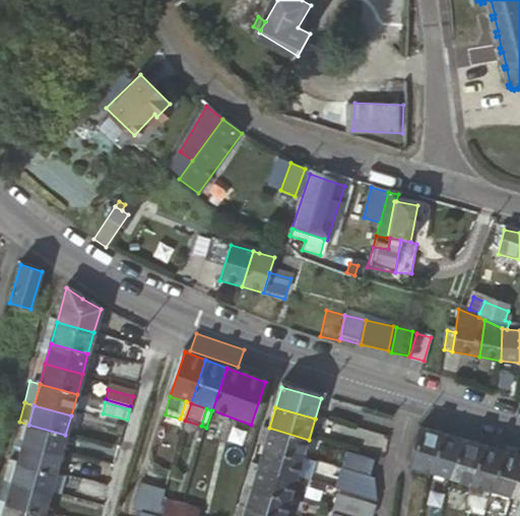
[(13,443),(22,445),(28,425),(19,422),(13,443)]
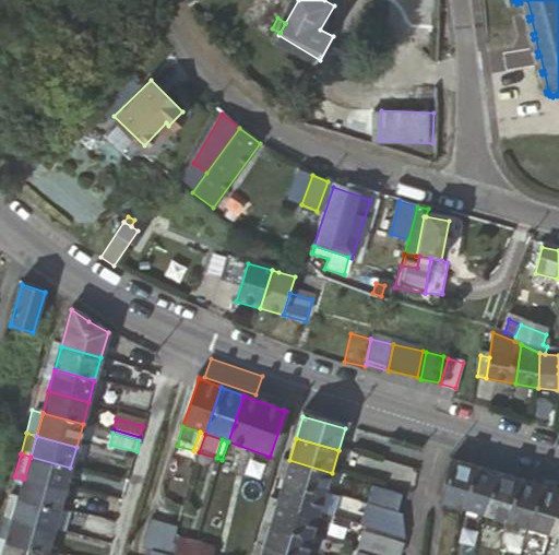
[(24,479),(63,489),(70,468),(31,457),(24,479)]
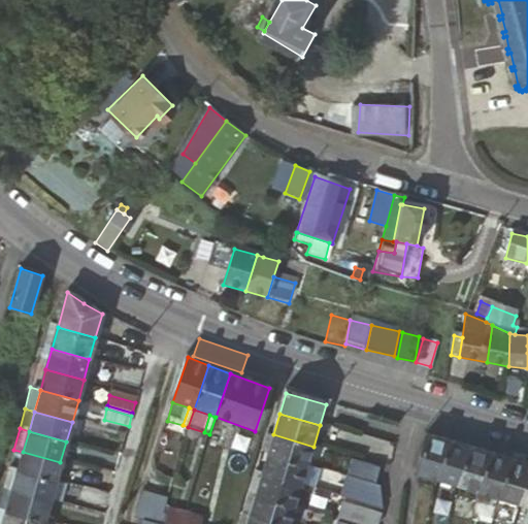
[(307,468),(314,447),(273,434),(267,456),(307,468)]
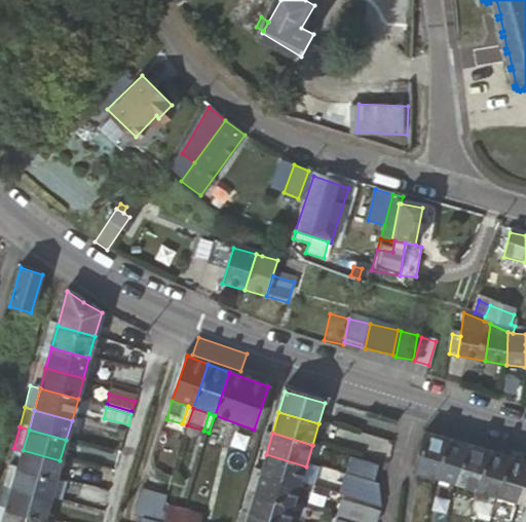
[(445,441),(423,434),(413,473),(433,479),(445,441)]
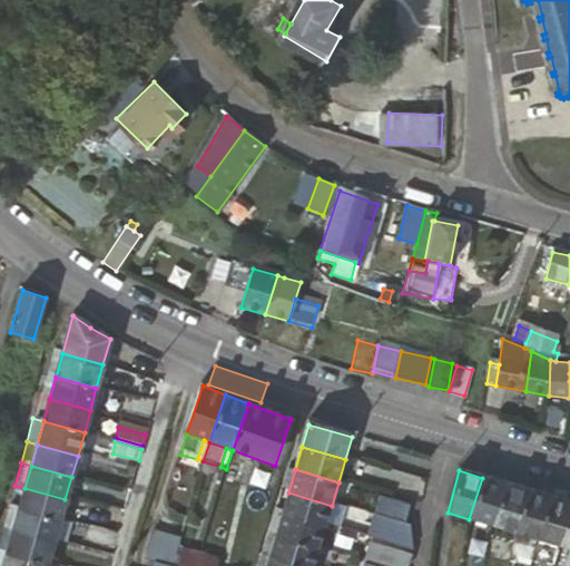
[(504,485),(482,478),(469,519),(493,526),(504,485)]
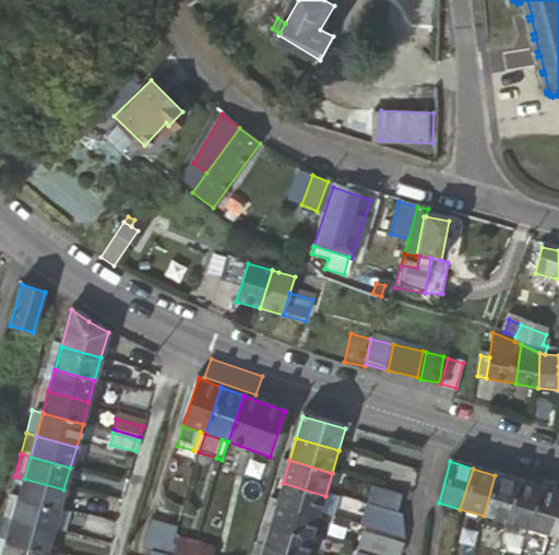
[(495,475),(484,516),(504,522),(518,482),(495,475)]
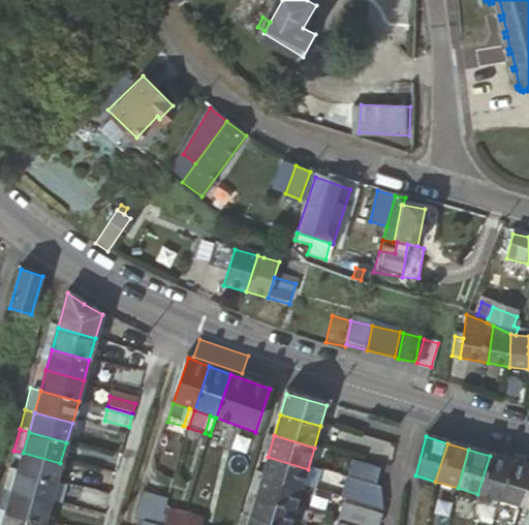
[(8,469),(18,472),(23,453),(13,451),(8,469)]
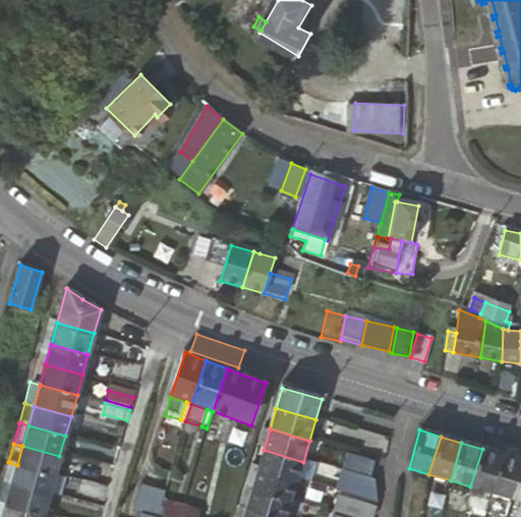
[(22,446),(17,465),(54,475),(59,456),(22,446)]
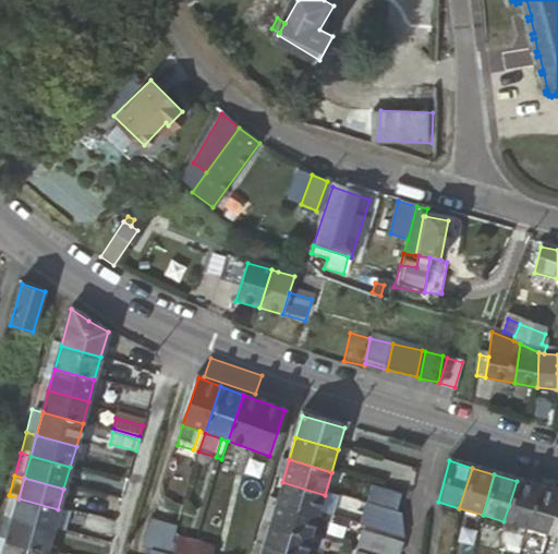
[(504,521),(526,527),(537,486),(517,481),(504,521)]
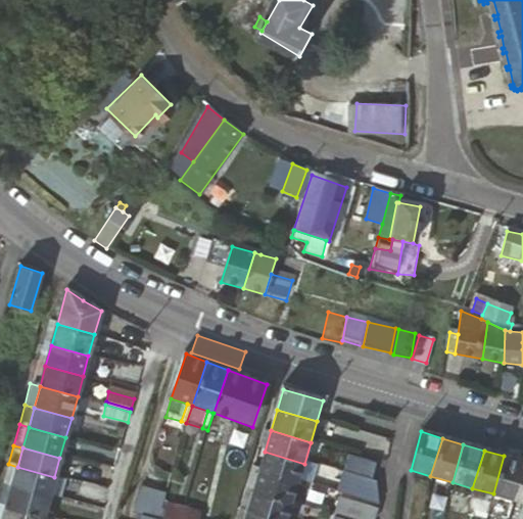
[(258,472),(298,483),(304,464),(265,452),(258,472)]
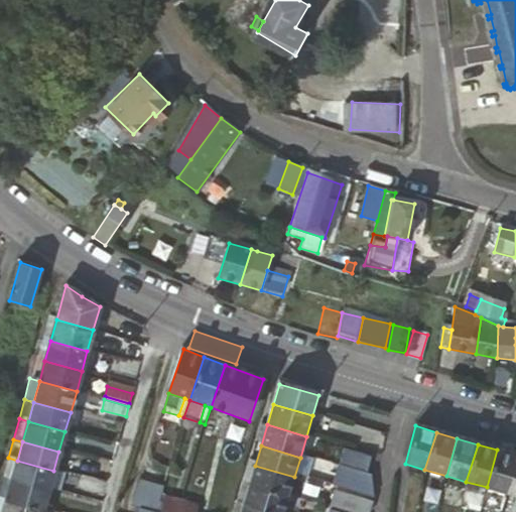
[(487,487),(509,494),(515,470),(515,456),(497,450),(487,487)]
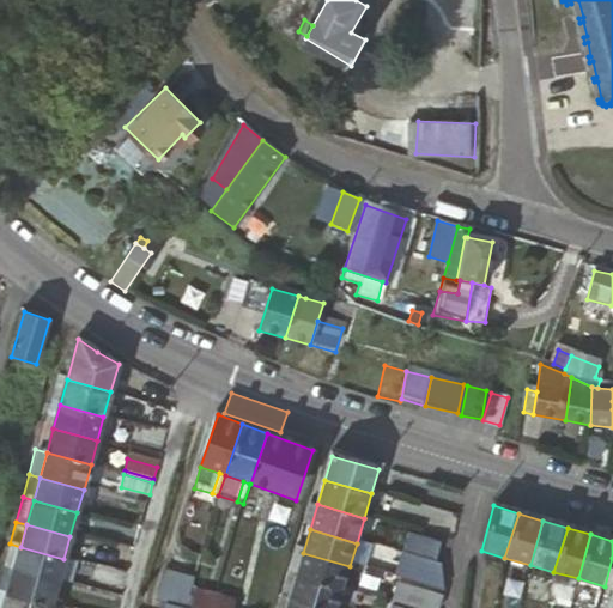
[(410,536),(404,557),(436,566),(441,547),(410,536)]
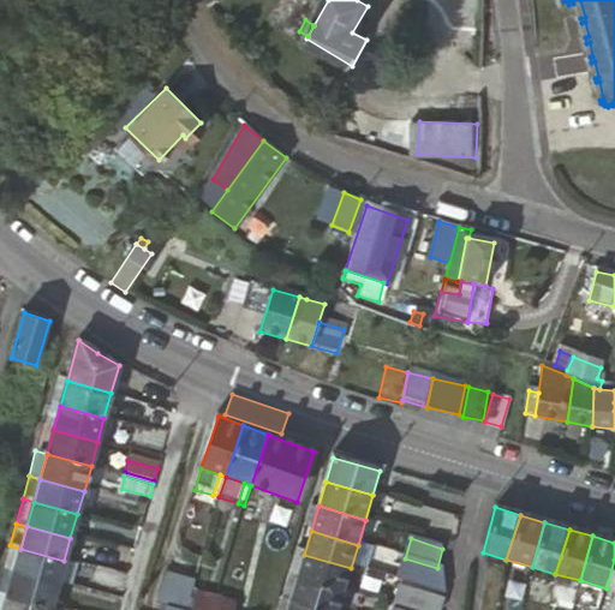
[(3,570),(13,574),(21,549),(10,545),(3,570)]
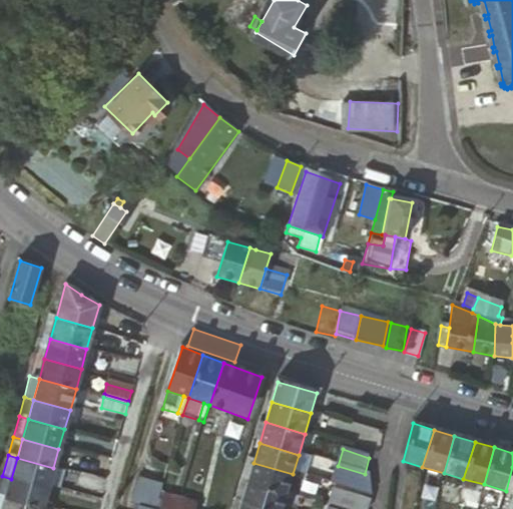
[(17,458),(11,479),(47,489),(53,468),(17,458)]
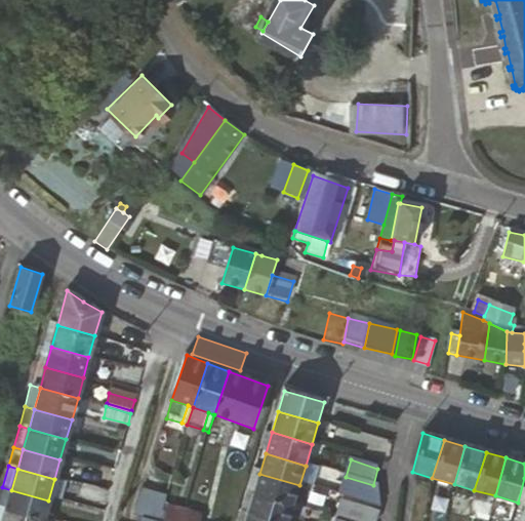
[(246,491),(253,493),(259,474),(251,471),(246,491)]
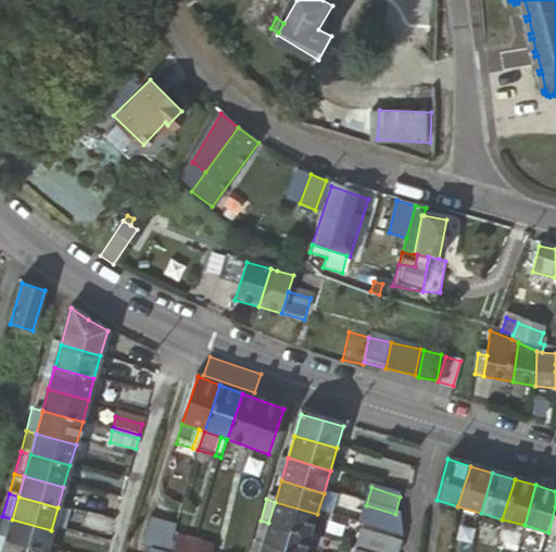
[(268,523),(311,536),(317,514),(275,502),(268,523)]
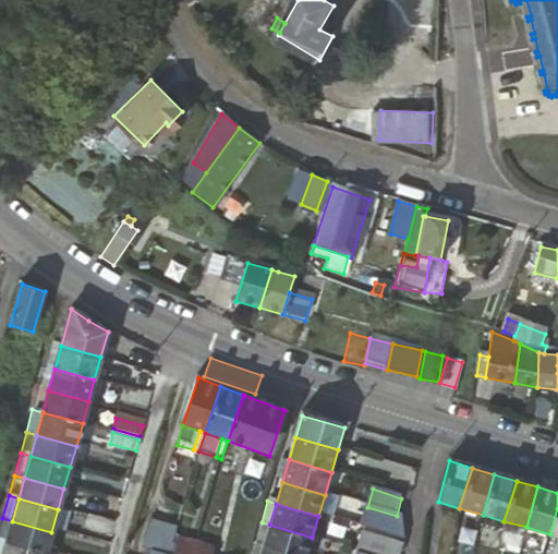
[(397,516),(367,507),(360,528),(407,540),(400,517),(397,516)]
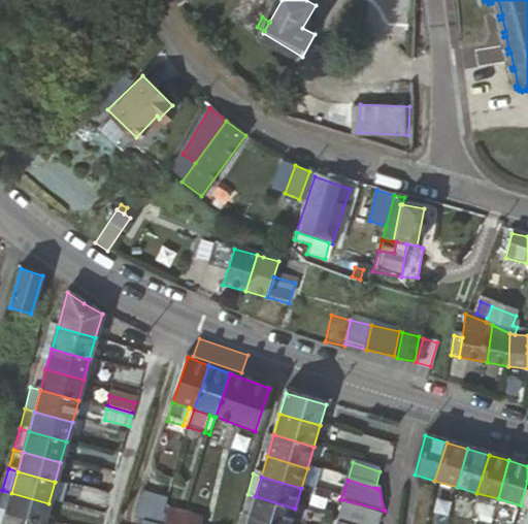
[(55,482),(48,503),(60,506),(67,485),(55,482)]
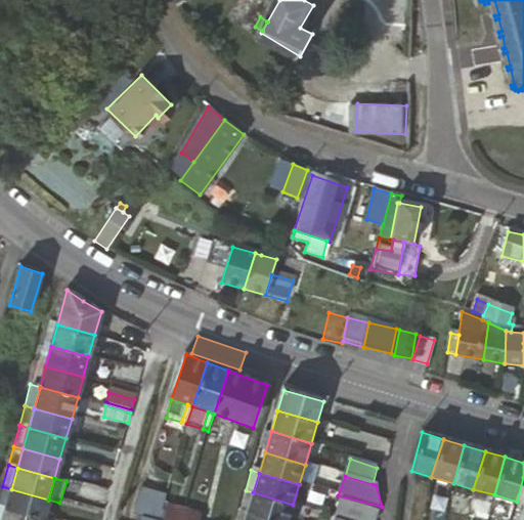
[(103,508),(107,492),(83,486),(79,501),(103,508)]
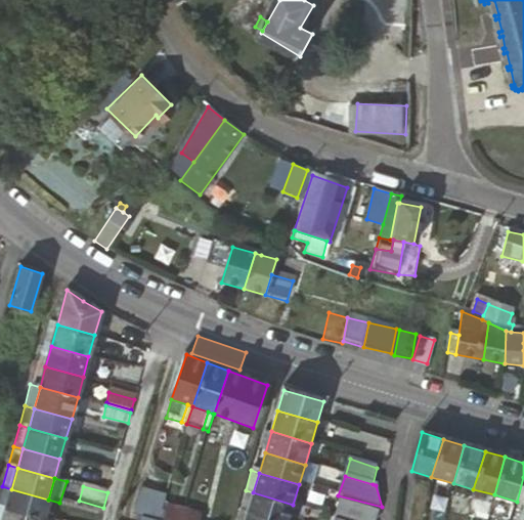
[(11,489),(6,509),(43,519),(48,500),(11,489)]
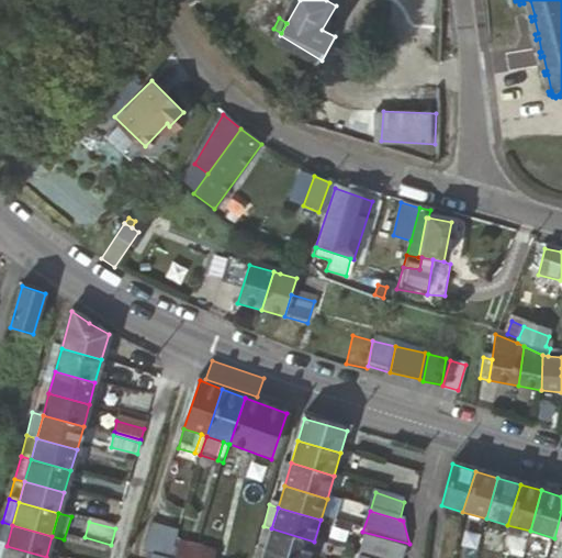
[(257,547),(266,549),(271,528),(263,526),(257,547)]
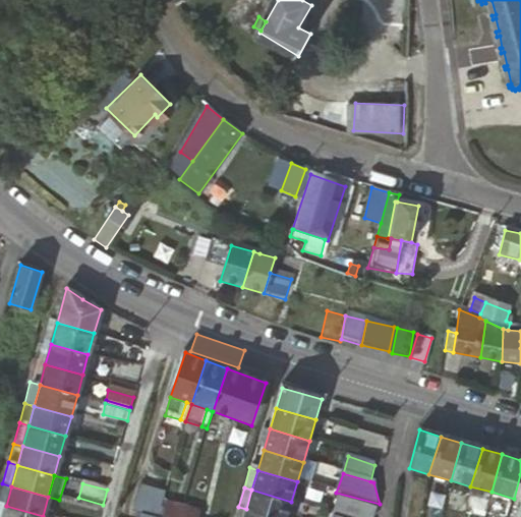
[(246,509),(272,516),(287,516),(291,502),(251,490),(246,509)]
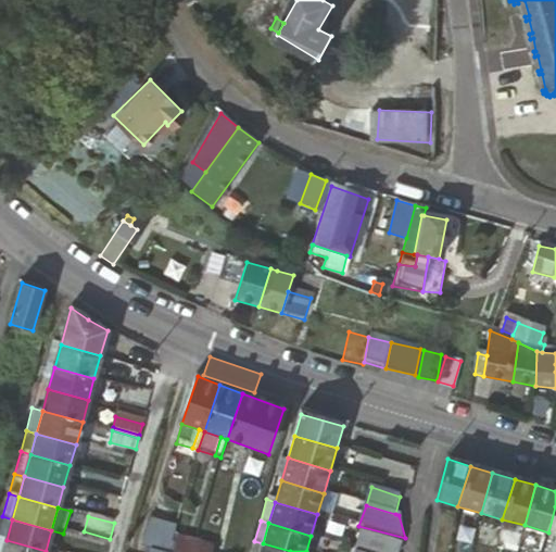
[(149,527),(142,547),(154,551),(174,551),(176,547),(172,546),(174,536),(174,535),(149,527)]
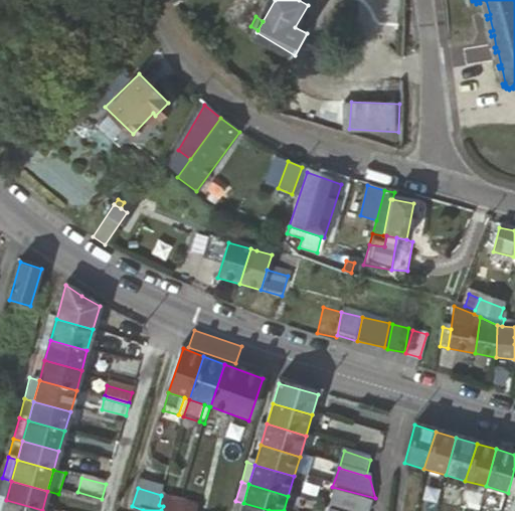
[(333,492),(329,508),(337,510),(366,510),(369,502),(333,492)]
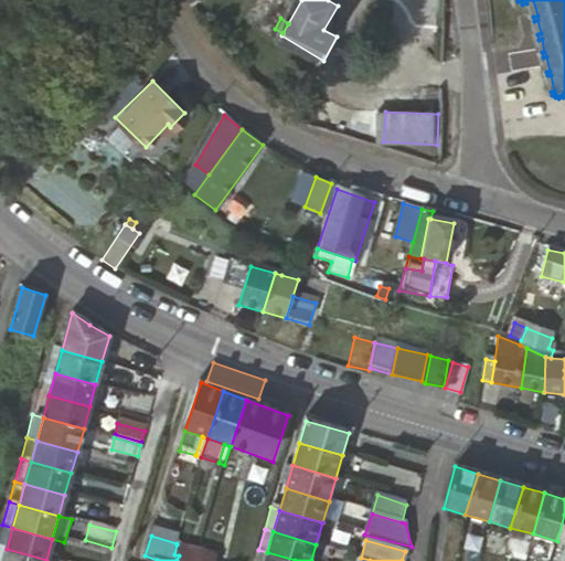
[(195,560),(199,551),(177,544),(174,554),(179,556),(177,560),(195,560)]
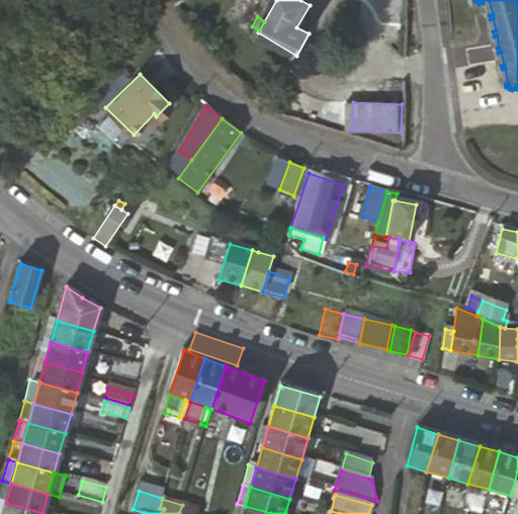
[(42,513),(6,503),(2,513),(42,513)]
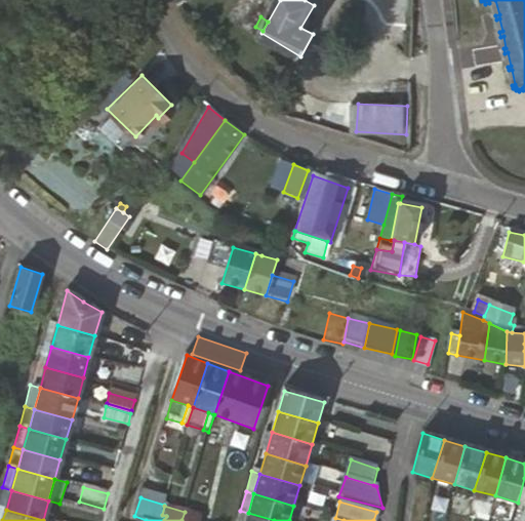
[(240,511),(237,520),(245,520),(248,513),(240,511)]
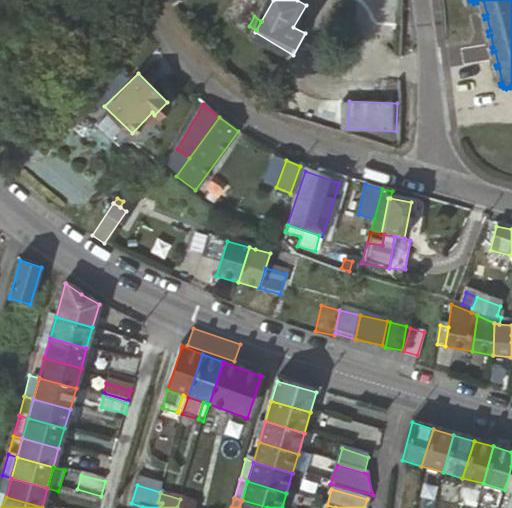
[(203,507),(180,499),(177,507),(203,507)]
